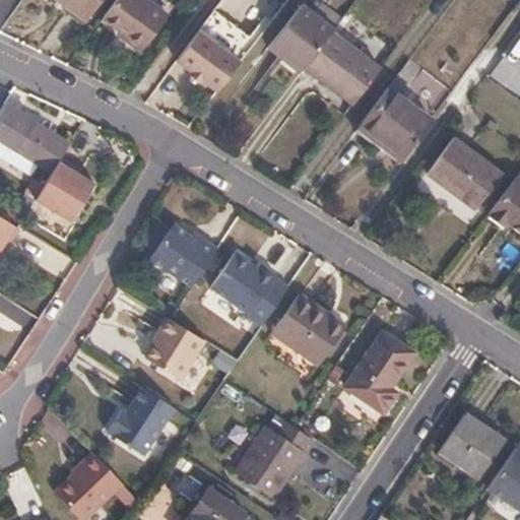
[(99,0),(49,0),(82,23),(99,0)]
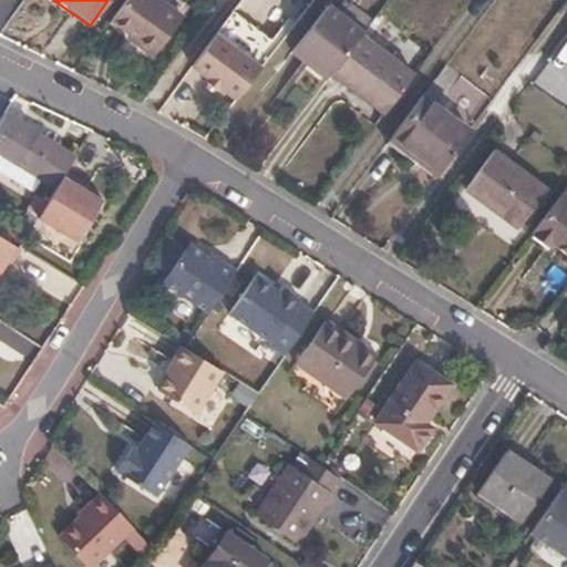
[(186,13),(167,0),(127,0),(115,19),(158,51),(186,13)]
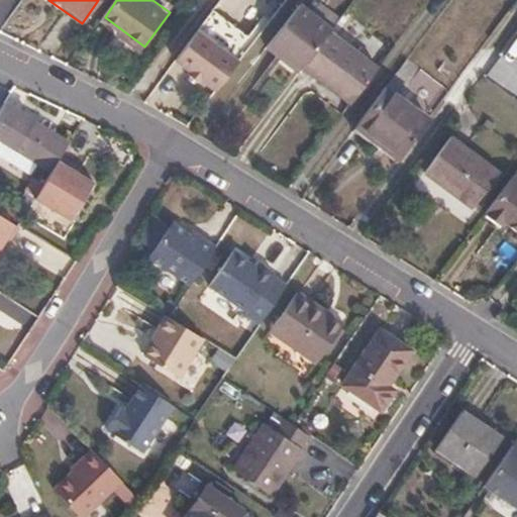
[(273,55),(305,11),(294,3),(263,46),(273,55)]
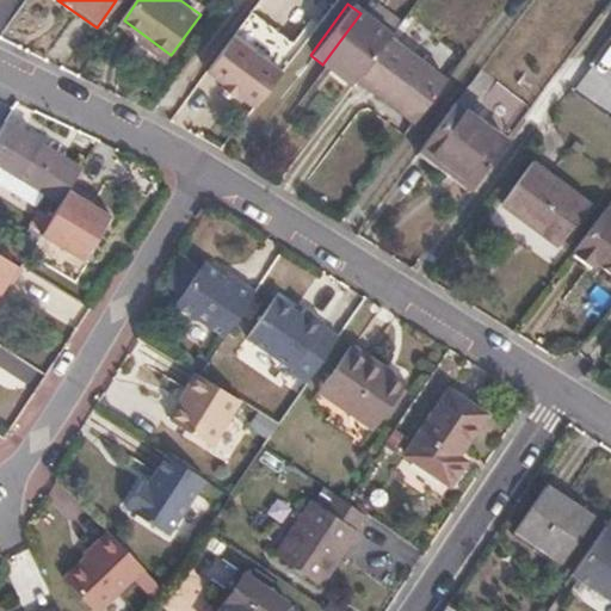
[(329,62),(355,81),(387,38),(389,36),(360,13),(322,65),(325,66),(329,62)]
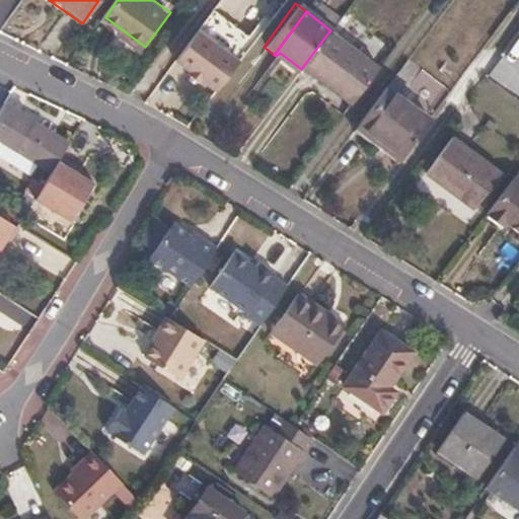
[(241,64),(200,32),(176,63),(192,73),(188,77),(201,87),(205,82),(219,93),(241,64)]
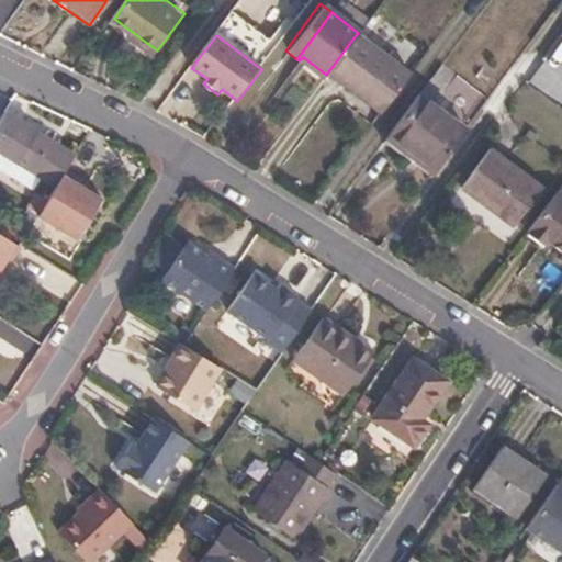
[(356,35),(326,75),(351,93),(355,89),(366,98),(393,62),(356,35)]
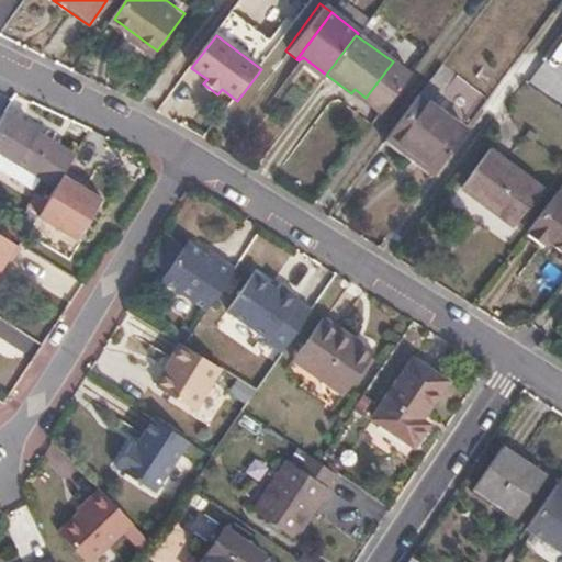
[(393,62),(366,98),(382,110),(408,74),(393,62)]
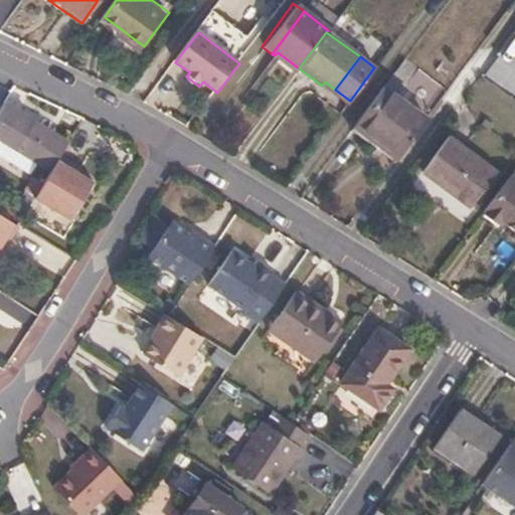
[(425,120),(383,89),(350,131),(394,163),(425,120)]
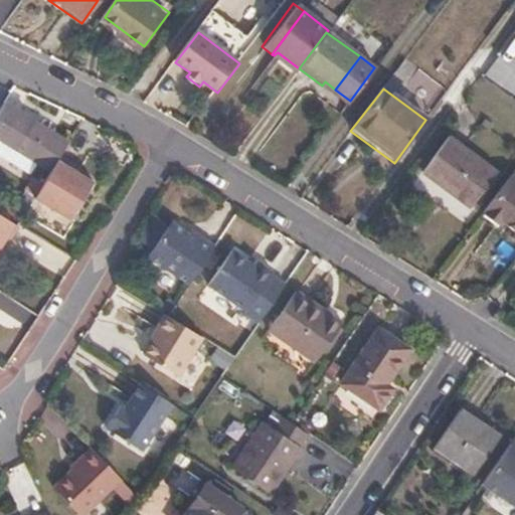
[(0,145),(14,153),(30,127),(1,109),(0,110),(0,145)]
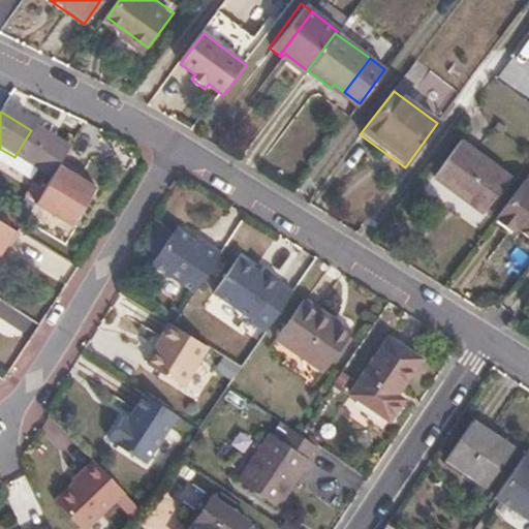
[(14,157),(50,179),(59,163),(66,152),(31,130),(14,157)]
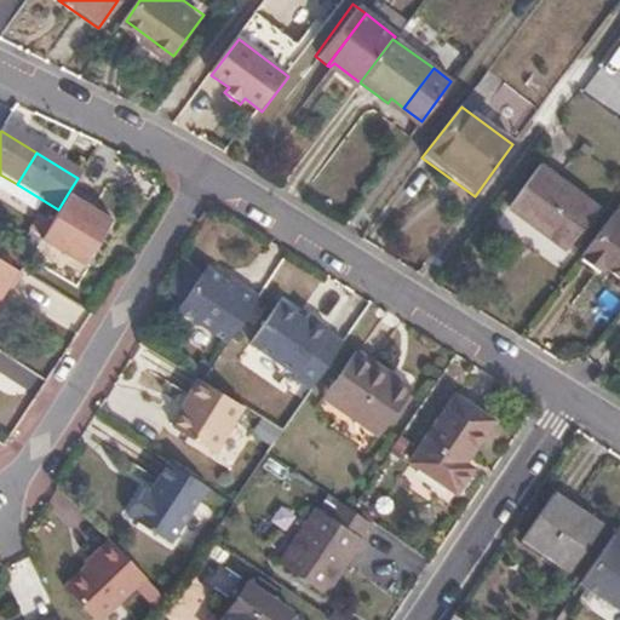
[(574,194),(541,167),(510,210),(568,253),(600,212),(574,194)]
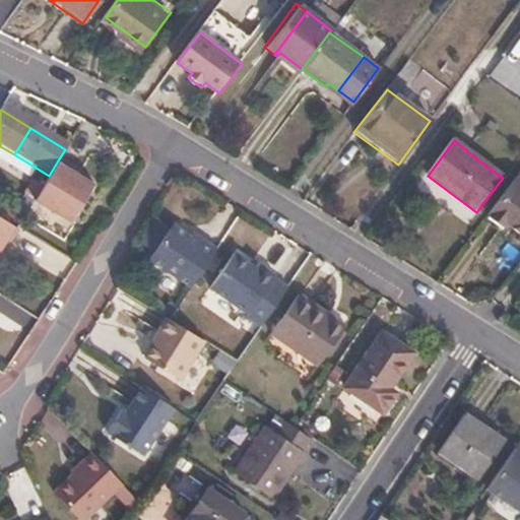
[(58,160),(49,176),(33,203),(68,225),(90,189),(69,176),(72,170),(58,160)]
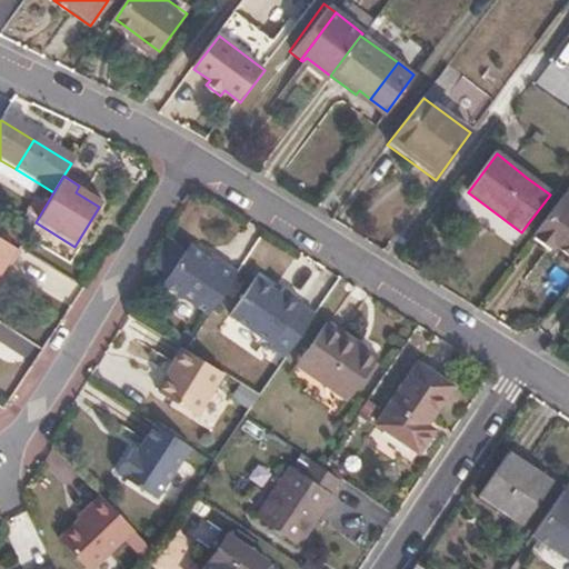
[(568,199),(563,195),(559,201),(531,239),(555,256),(559,250),(568,257),(568,199)]
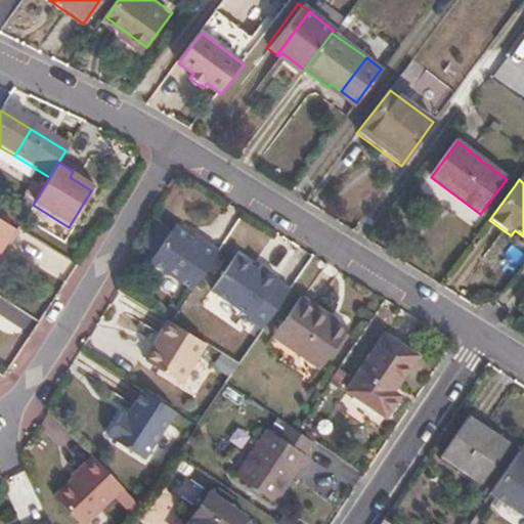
[(22,222),(33,205),(23,199),(12,215),(22,222)]
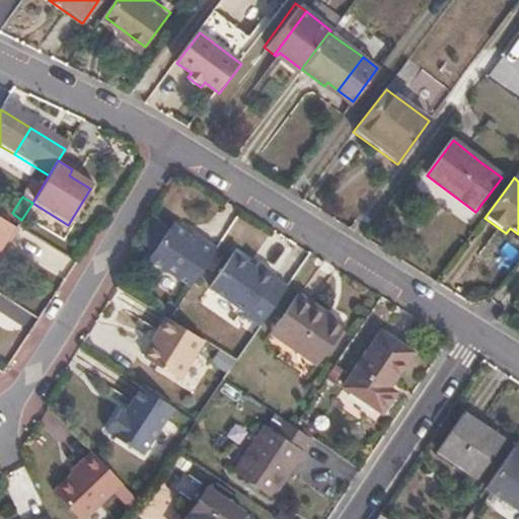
[(14,232),(0,224),(0,248),(3,250),(14,232)]
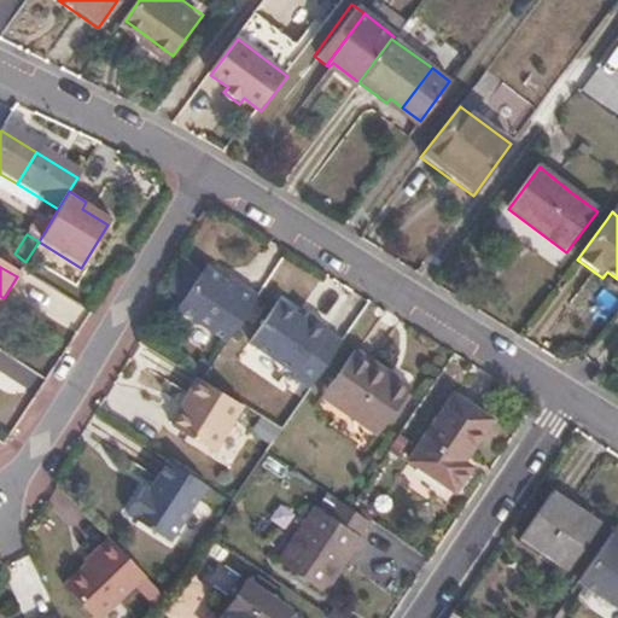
[(234,290),(200,267),(172,307),(226,344),(256,297),(239,285),(234,290)]
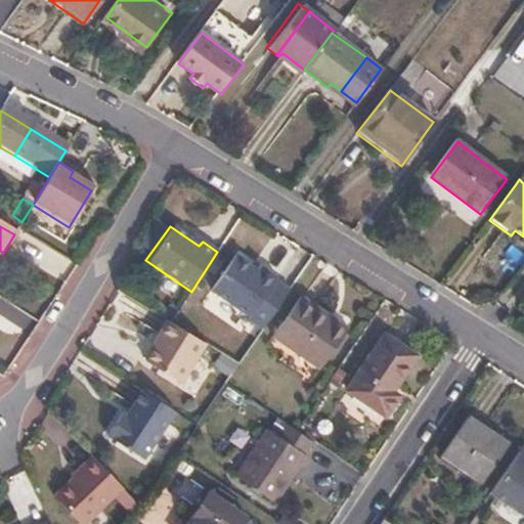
[(261,271),(235,256),(213,289),(253,314),(250,319),(264,329),(291,290),(276,279),(278,276),(264,266),(261,271)]
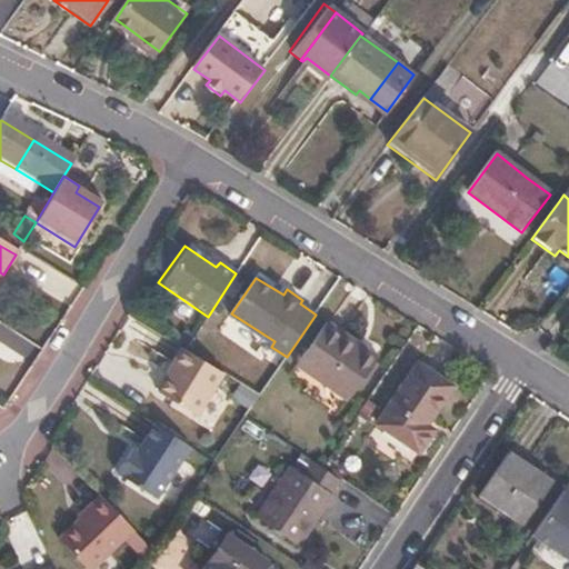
[(317,376),(348,331),(330,320),(300,365),(317,376)]
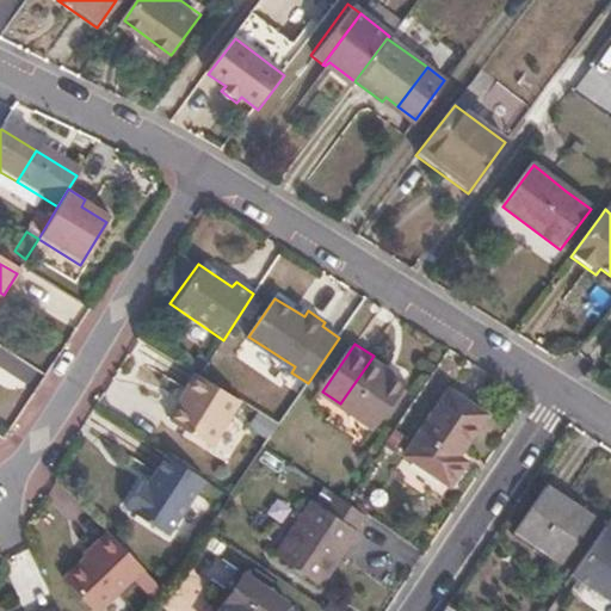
[(340,403),(369,423),(402,375),(374,356),(340,403)]
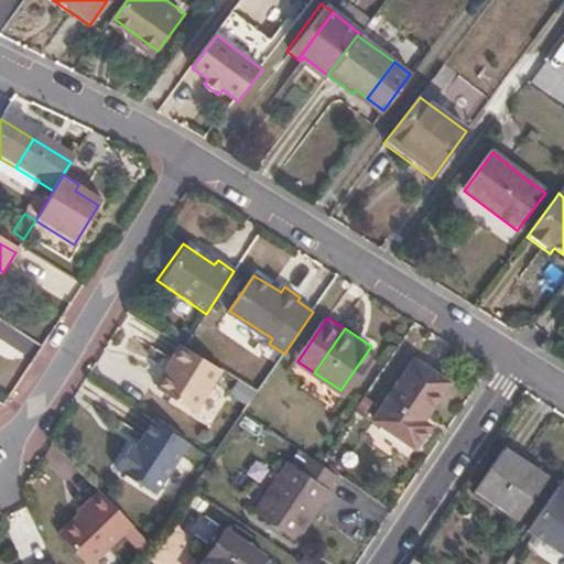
[(182,347),(180,346),(169,362),(173,365),(156,392),(196,414),(223,370),(182,347)]
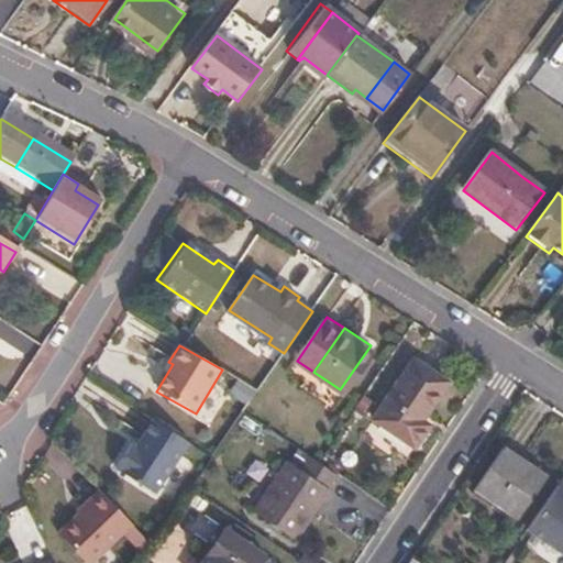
[(371,345),(340,389),(348,396),(378,351),(371,345)]
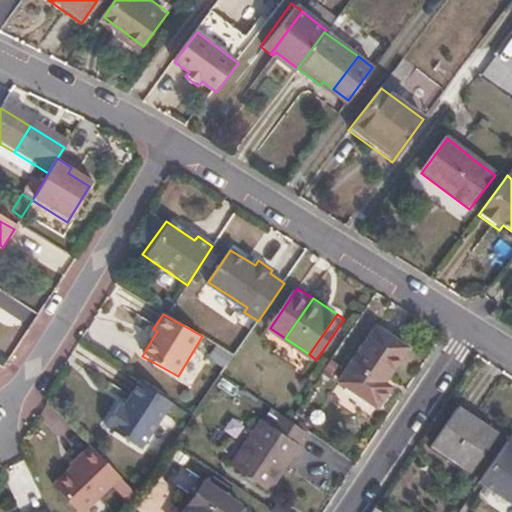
[(411,348),(380,327),(342,381),(380,407),(393,388),(386,383),(411,348)]
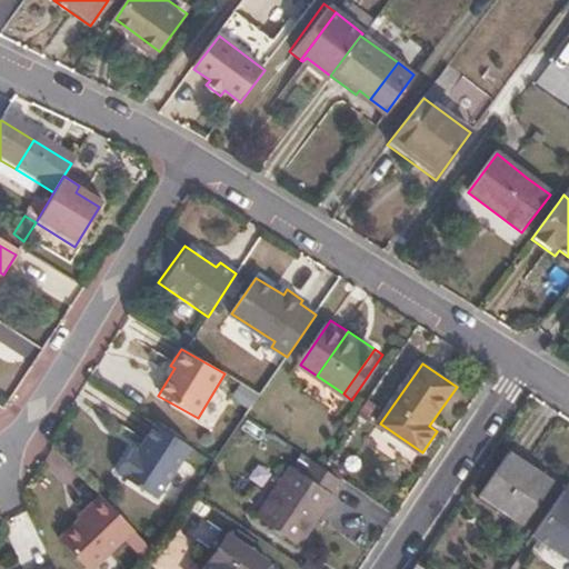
[(191,446),(155,422),(145,438),(149,440),(141,452),(133,448),(118,475),(158,498),(191,446)]
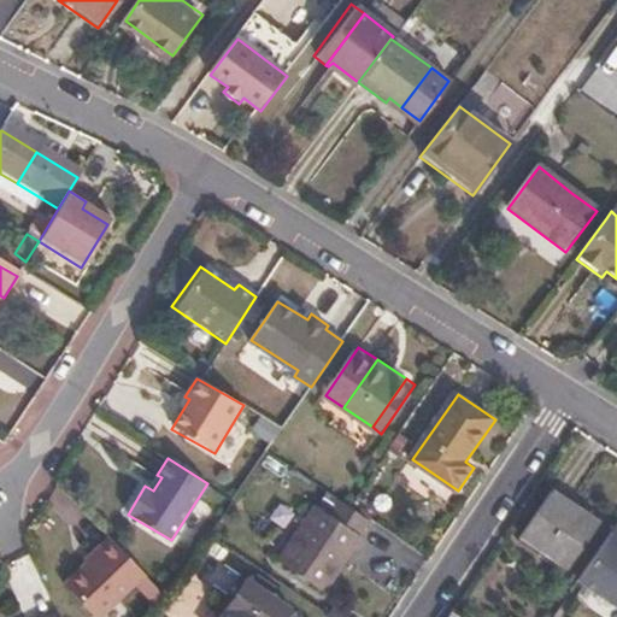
[(575,500),(556,488),(518,542),(565,575),(597,528),(569,510),(575,500)]
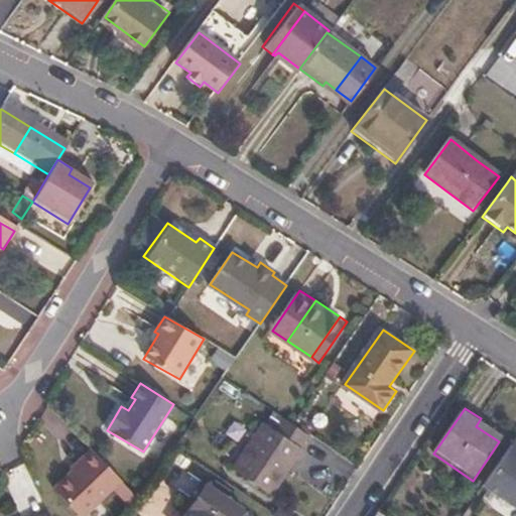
[(295,423),(288,418),(279,431),(268,424),(237,470),(273,494),(312,435),(295,423)]
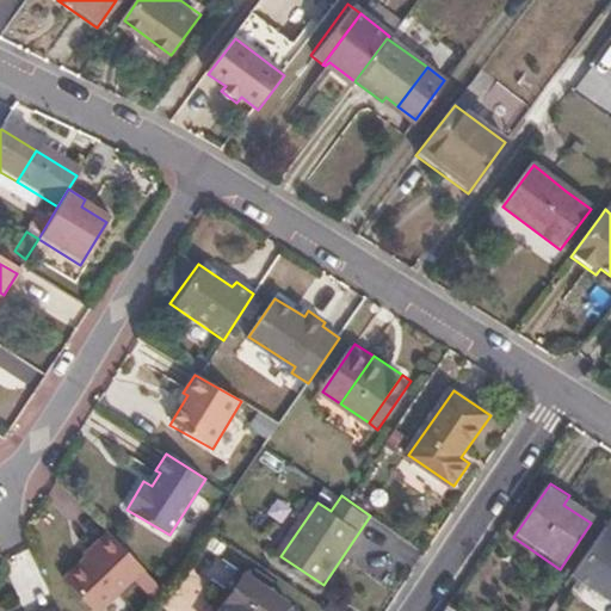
[(107,610),(148,567),(110,530),(98,544),(100,547),(68,580),(100,610),(107,610)]
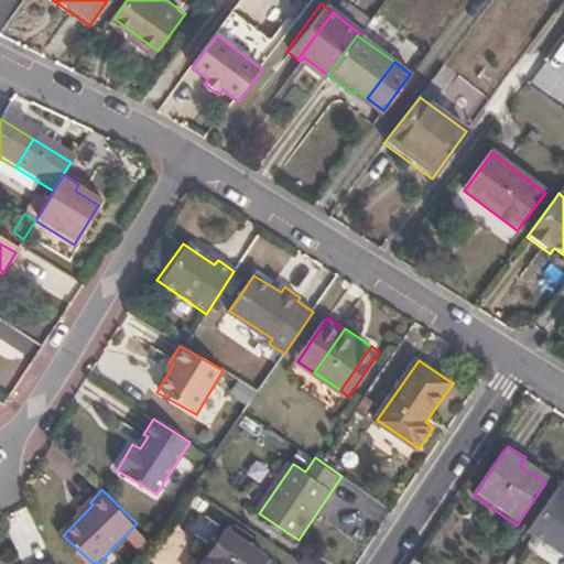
[(525,533),(563,559),(563,496),(556,490),(525,533)]
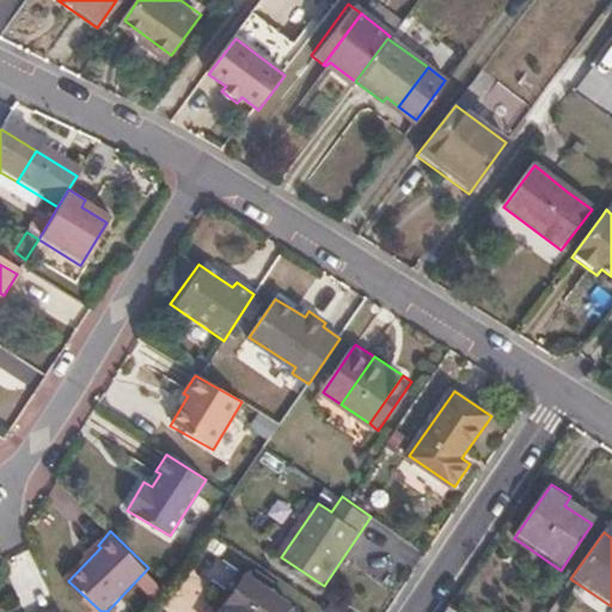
[(285,611),(291,604),(249,573),(220,611),(285,611)]
